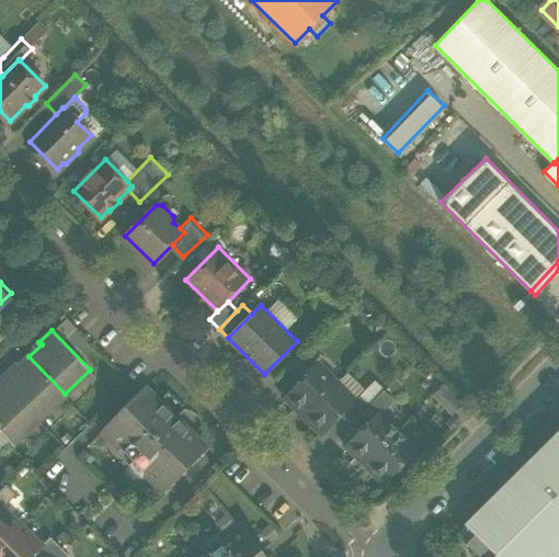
[(312,343),(291,365),(300,375),(322,353),(312,343)]
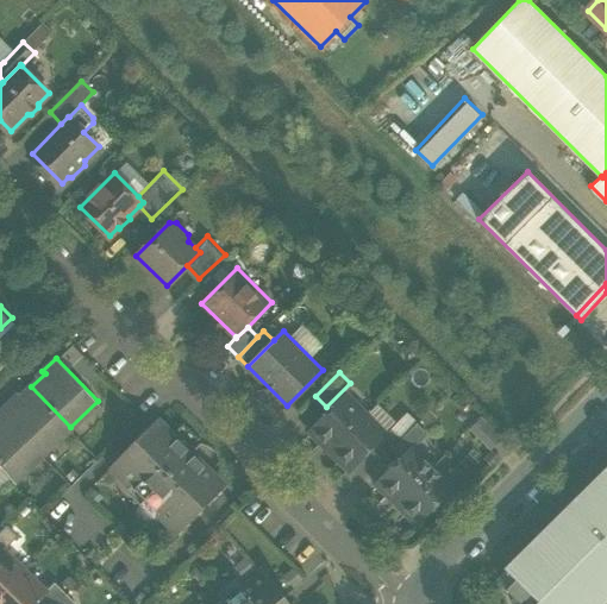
[(31,387),(18,400),(16,397),(1,409),(43,453),(70,427),(31,387)]
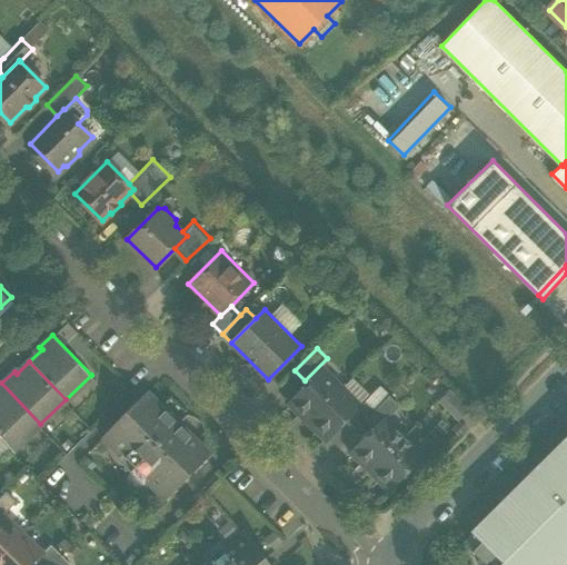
[(324,367),(290,400),(309,419),(342,386),(324,367)]
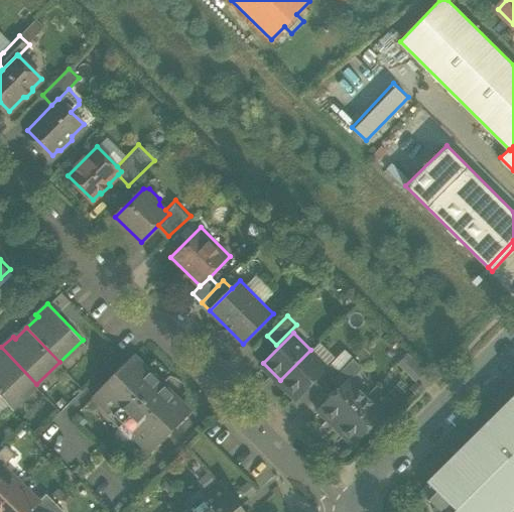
[(36,384),(1,347),(0,348),(0,391),(9,401),(8,401),(13,406),(36,384)]
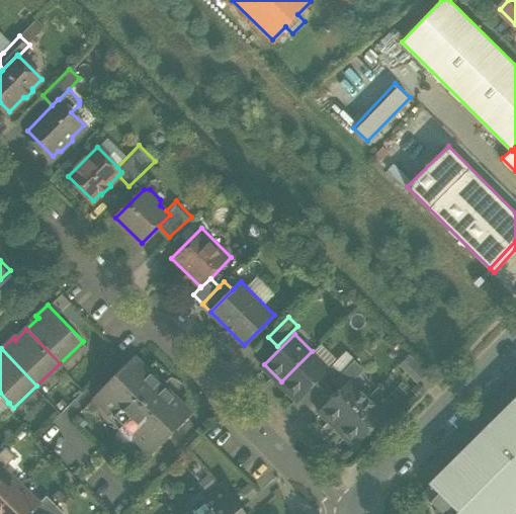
[(312,351),(281,381),(298,398),(316,381),(328,368),(328,367),(312,351)]
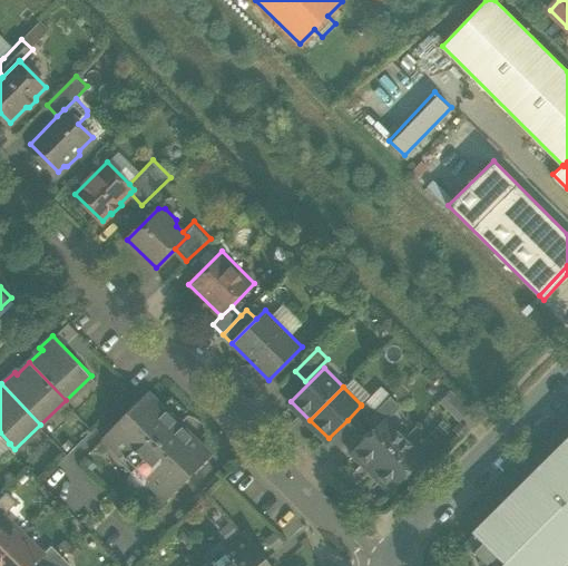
[(470,409),(451,390),(441,400),(460,419),(470,409)]
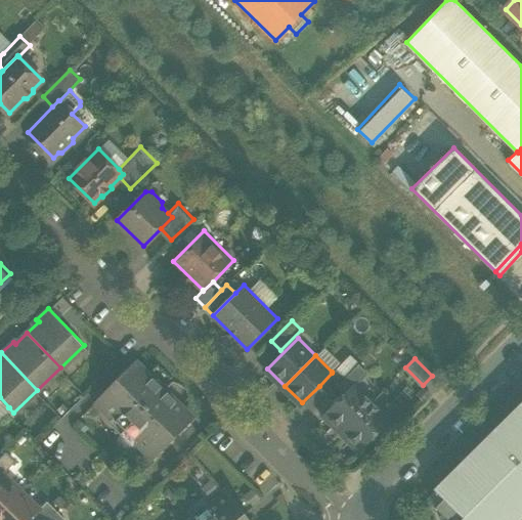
[(136,359),(96,400),(125,429),(165,388),(136,359)]
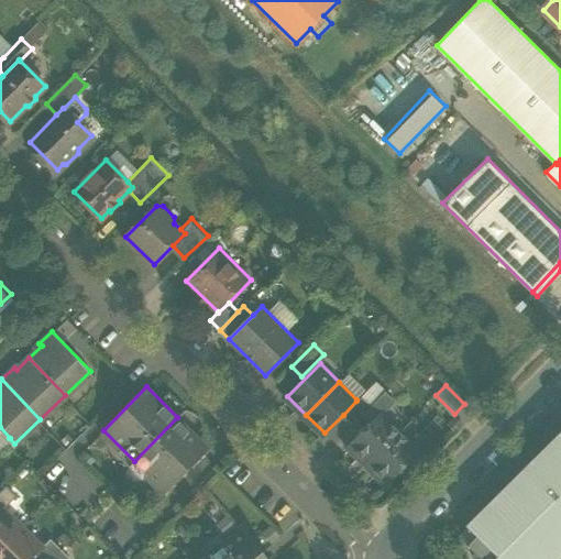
[(371,404),(363,413),(373,422),(382,413),(383,414),(397,399),(386,390),(371,404)]
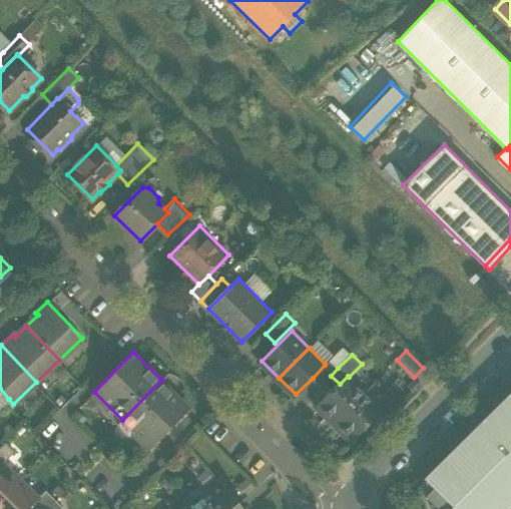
[(330,360),(325,364),(325,365),(313,378),(321,386),(331,376),(338,368),(330,360)]
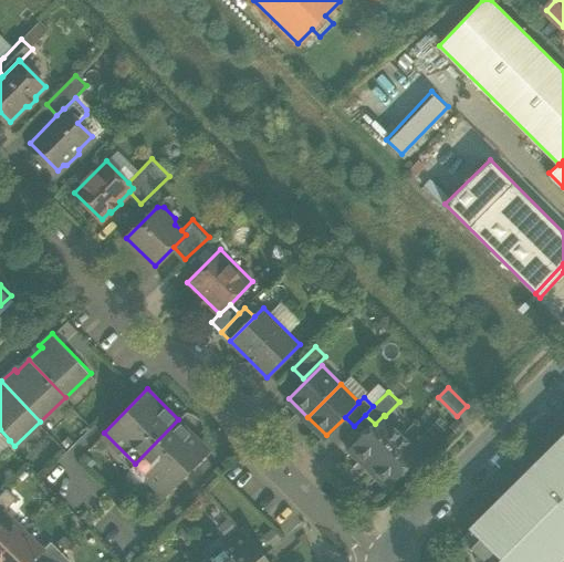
[(375,424),(372,428),(367,427),(361,433),(362,437),(351,448),(369,466),(403,434),(385,416),(384,415),(375,424)]
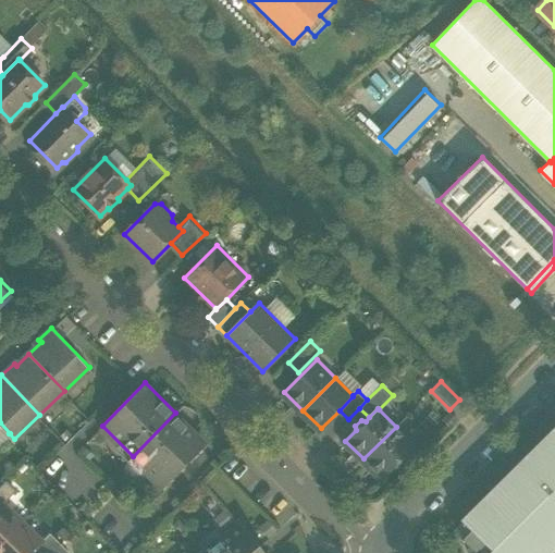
[(175,413),(133,456),(164,487),(207,443),(175,413)]
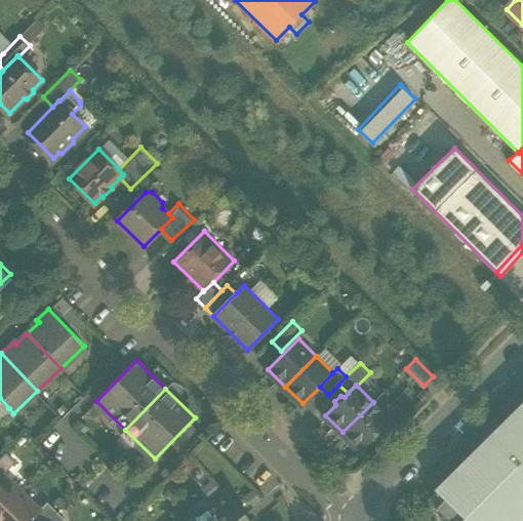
[(0,401),(1,401),(8,408),(9,408),(0,398),(0,401)]
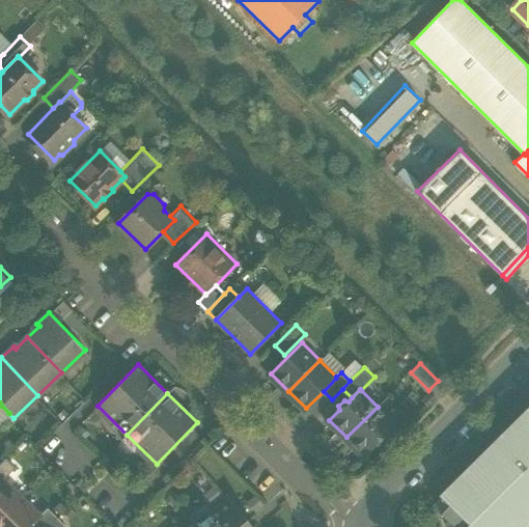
[(378,407),(346,437),(364,454),(374,444),(378,445),(384,439),(383,436),(395,423),(378,407)]
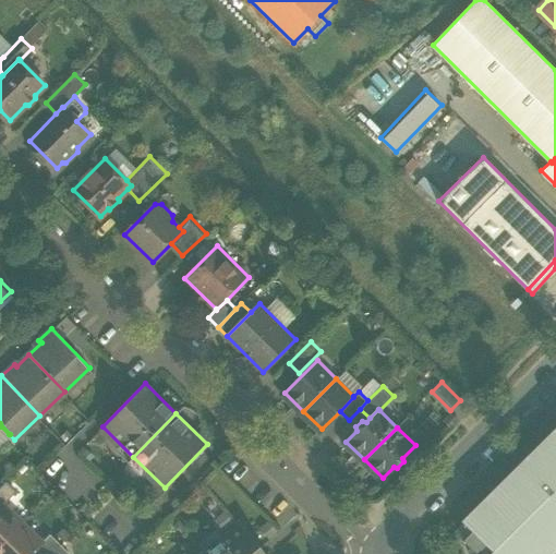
[(555,428),(462,520),(472,531),(464,540),(476,552),(481,548),(486,553),(551,553),(555,550),(555,428)]
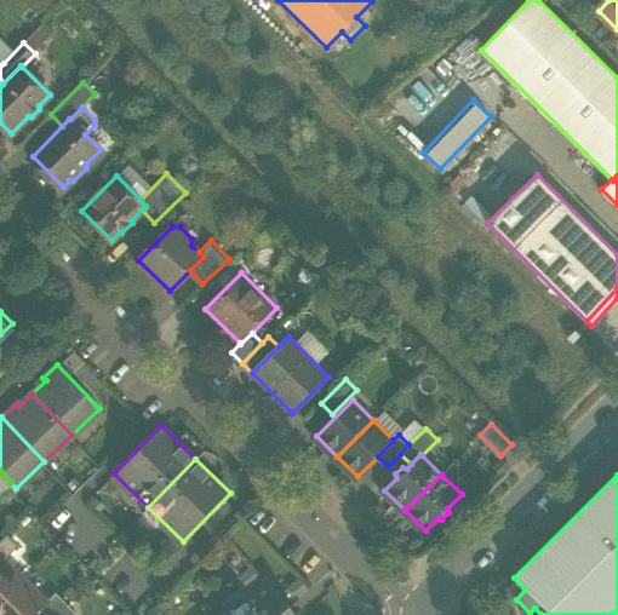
[(9,533),(0,540),(0,561),(4,558),(5,558),(19,544),(9,533)]
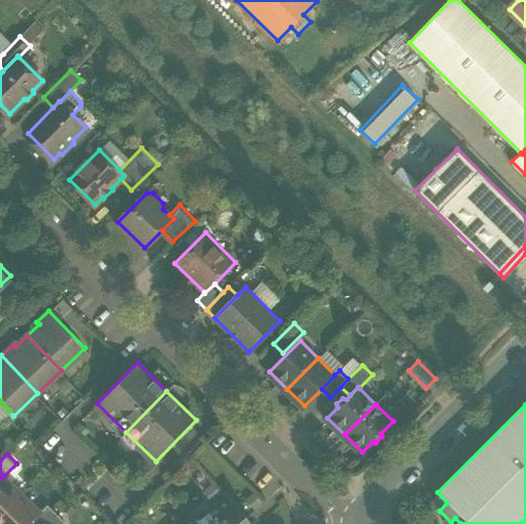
[(0,478),(0,515),(22,494),(4,476),(3,476),(0,478)]
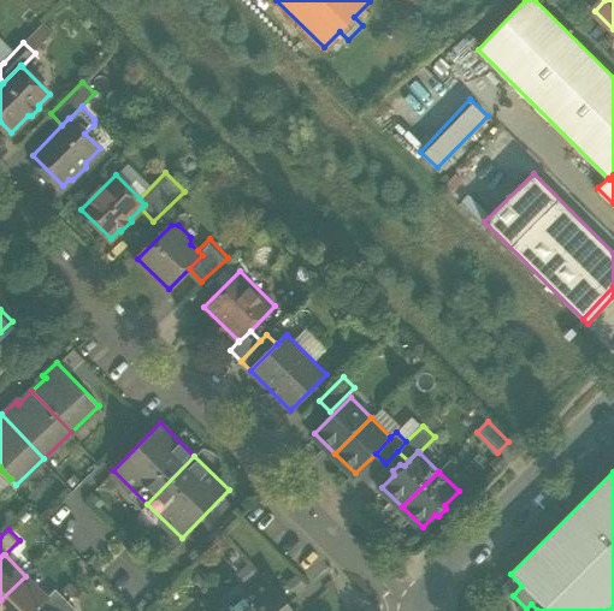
[(25,576),(0,600),(0,610),(34,610),(47,598),(47,597),(25,576)]
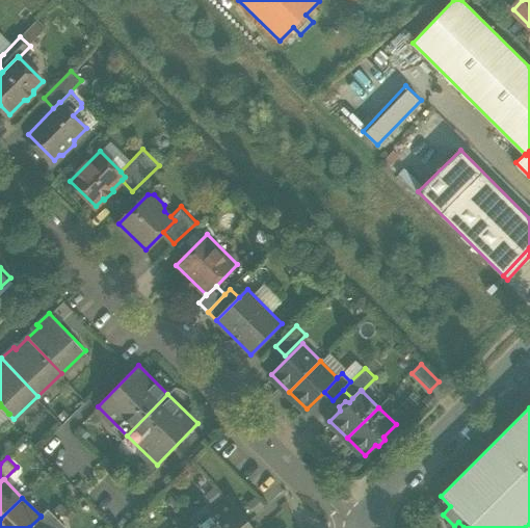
[(254,527),(229,499),(197,526),(199,527),(254,527)]
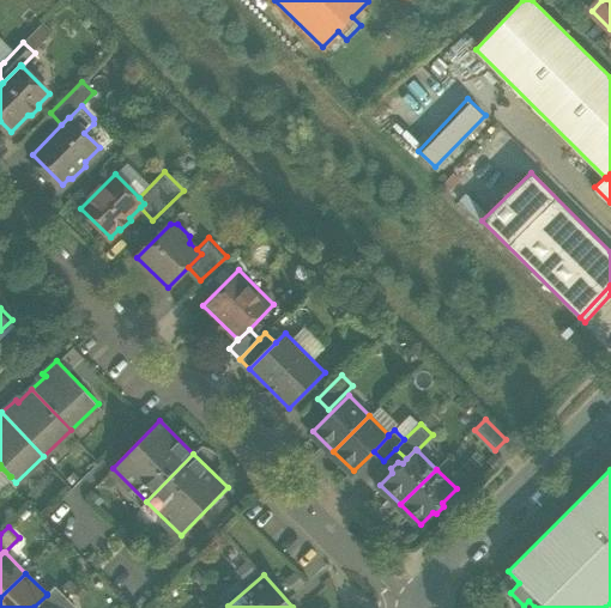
[(47,595),(34,607),(53,607),(67,595),(56,584),(47,594),(47,595)]
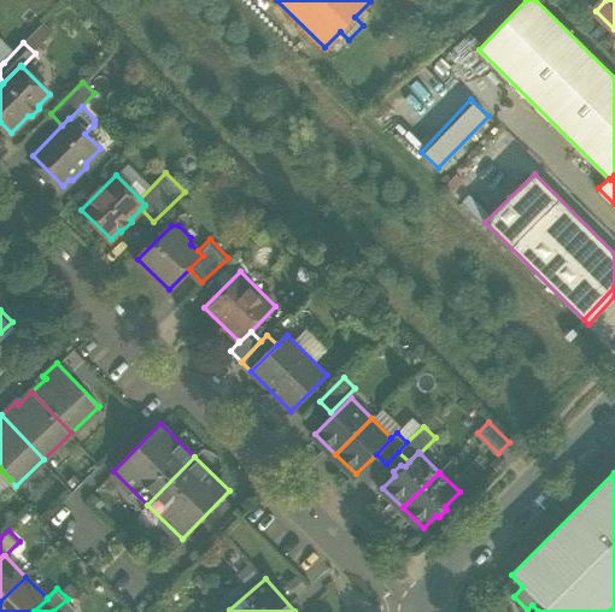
[(68,599),(53,611),(76,611),(78,610),(68,599)]
